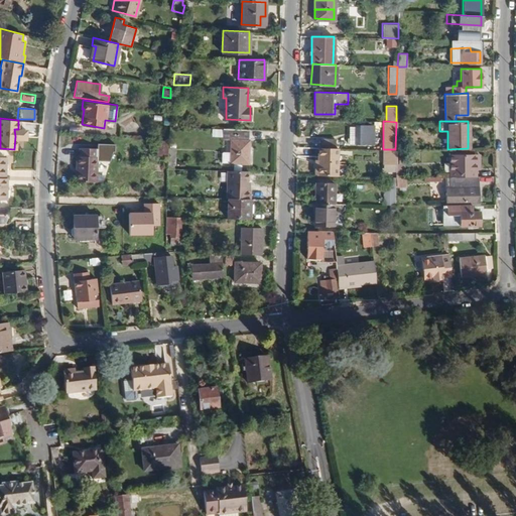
[(374,144),(373,124),(361,124),(361,125),(348,125),(348,144),(374,144)]
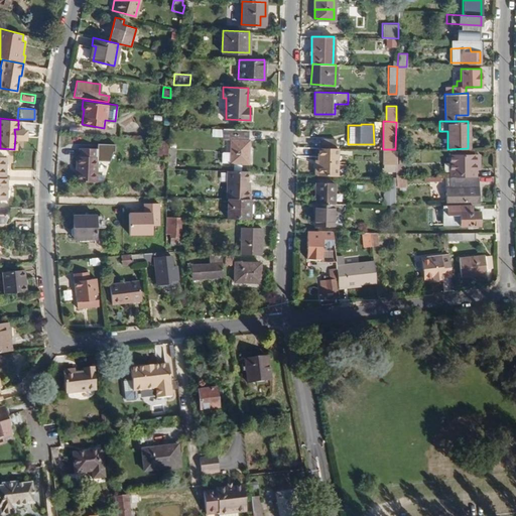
[(247,162),(248,129),(222,128),(222,138),(230,138),(229,161),(233,161),(241,162),(247,162)]
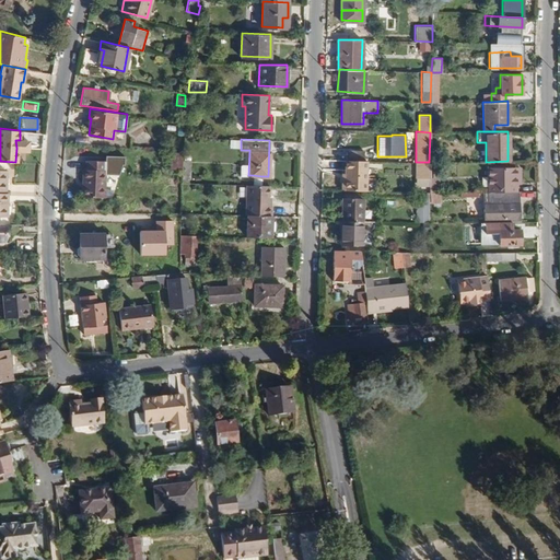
[(238,149),(240,140),(229,140),(228,149),(238,149)]
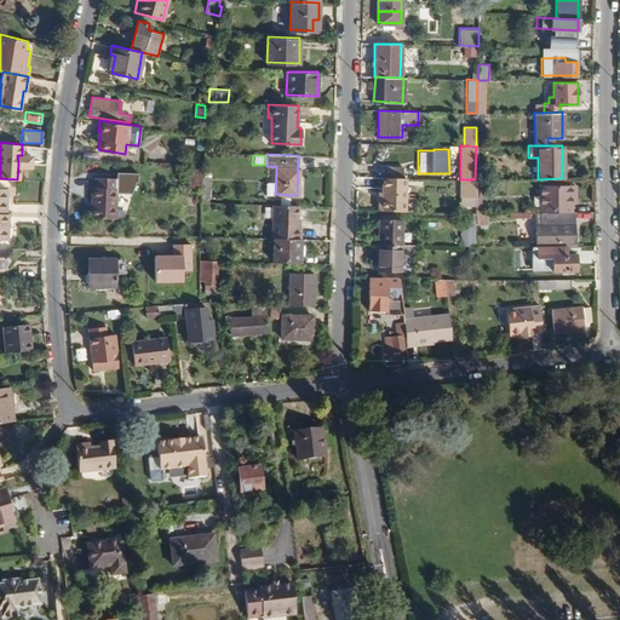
[(399,177),(399,166),(383,166),(383,177),(399,177)]
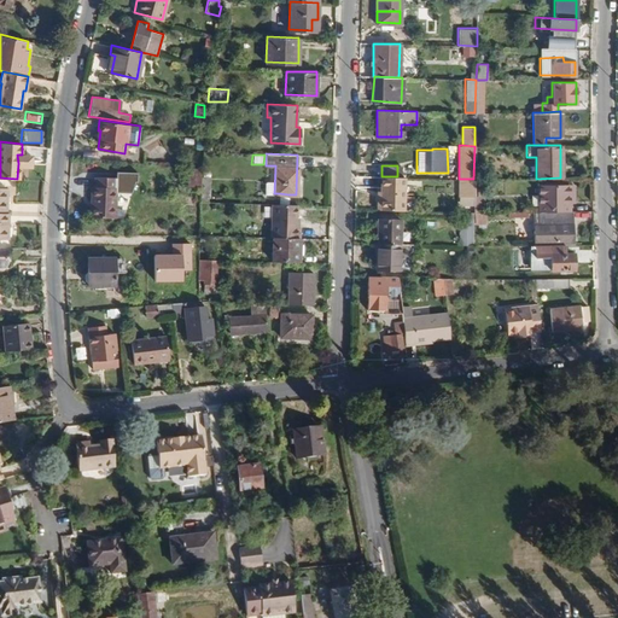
[(111,178),(110,191),(126,192),(130,178),(133,179),(133,169),(112,168),(111,178)]
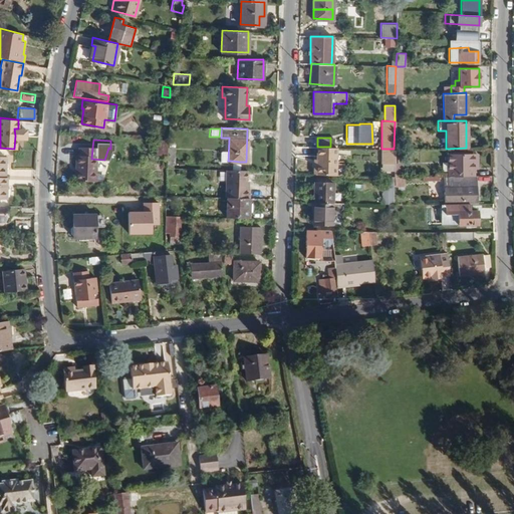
[(167,148),(167,141),(157,141),(156,156),(167,156),(167,148)]
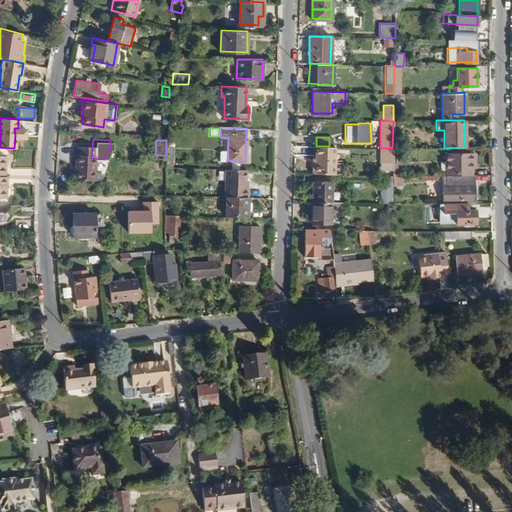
[(91,158),(92,147),(75,146),(74,154),(71,153),(71,162),(91,163),(91,158)]
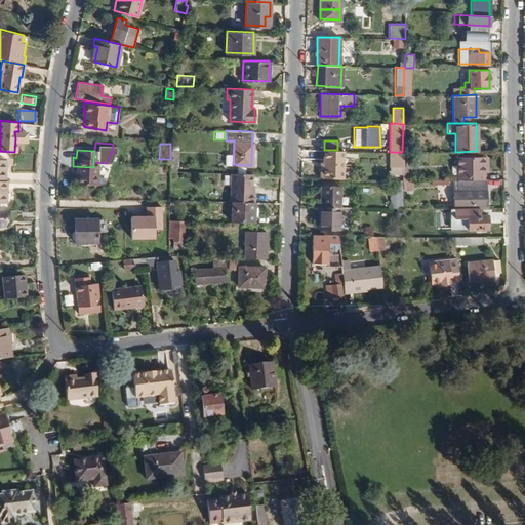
[(342,177),(342,150),(337,150),(324,150),(323,150),(323,161),(323,166),(319,165),(319,177),(342,177)]
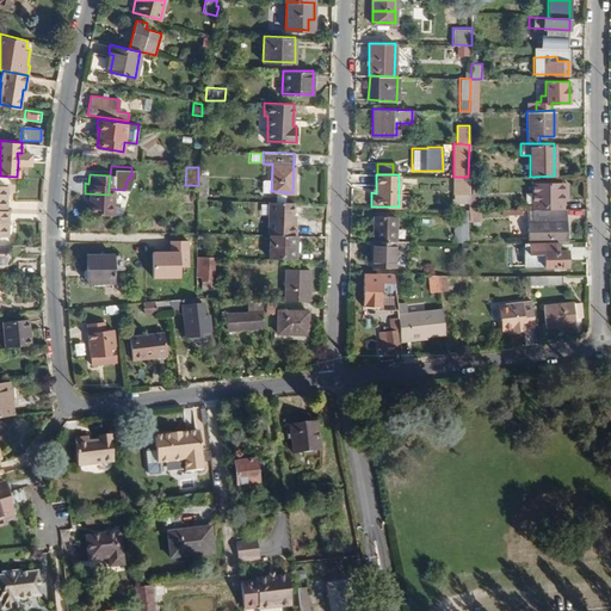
[(468,184),(468,177),(454,177),(454,193),(468,195),(468,184)]
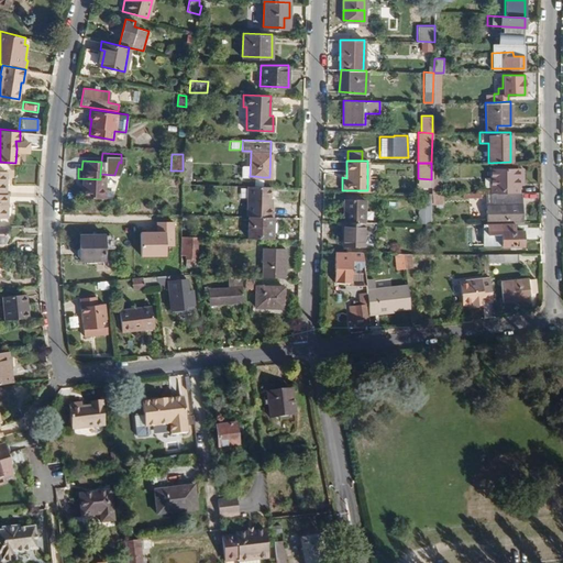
[(518,184),(518,169),(490,168),(490,191),(518,192),(518,184)]
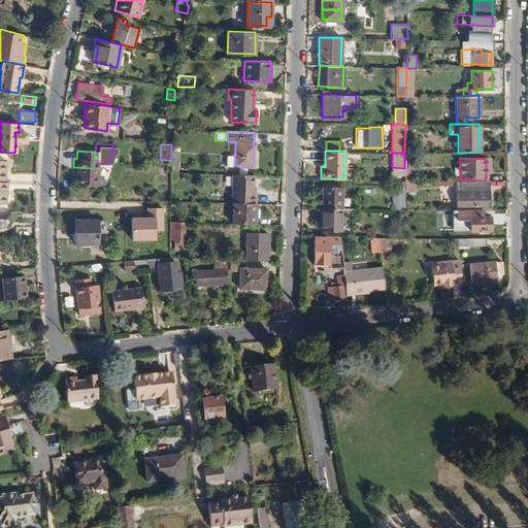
[(413,175),(413,159),(404,159),(404,168),(404,175),(404,179),(410,179),(410,176),(413,175)]
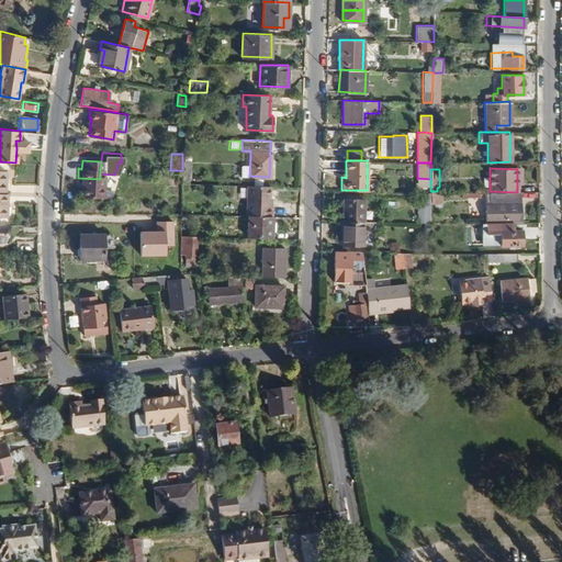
[(261,186),(262,177),(254,176),(253,184),(261,186)]
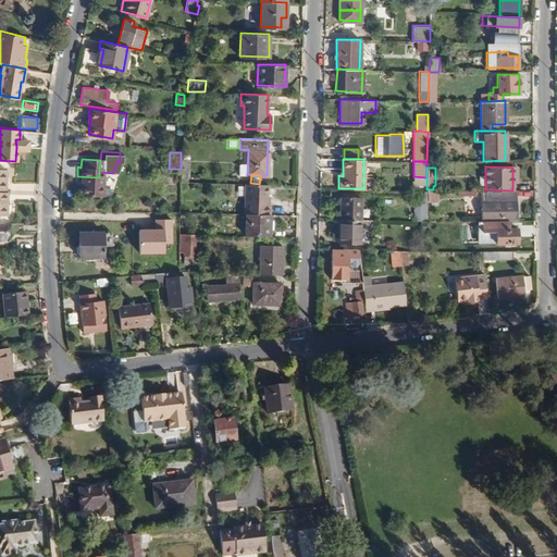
[(99,195),(99,177),(77,176),(77,195),(99,195)]
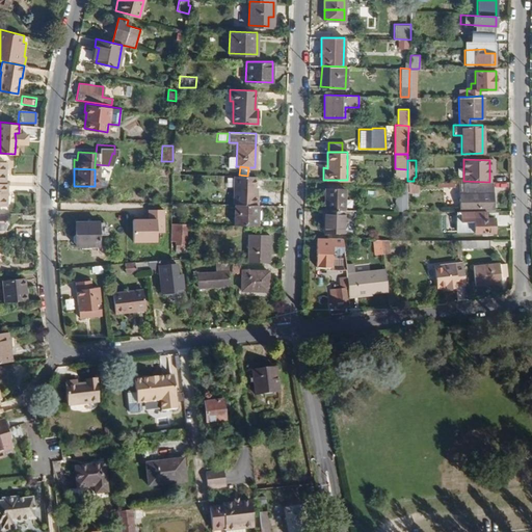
[(254,186),(254,176),(247,176),(239,175),(233,175),(232,204),(234,204),(257,205),(257,194),(256,194),(253,194),(254,186)]
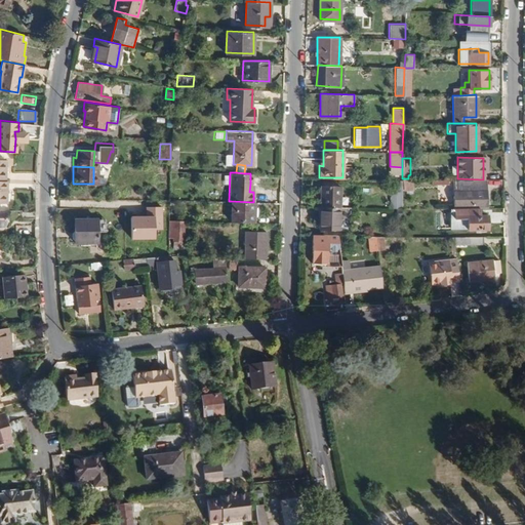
[(487,208),(486,178),(483,179),(457,178),(454,179),(454,190),(452,190),(452,208),(487,208)]
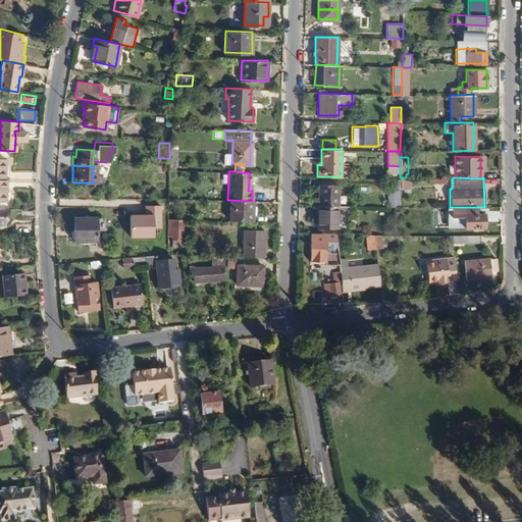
[(400,207),(400,183),(388,183),(388,207),(400,207)]
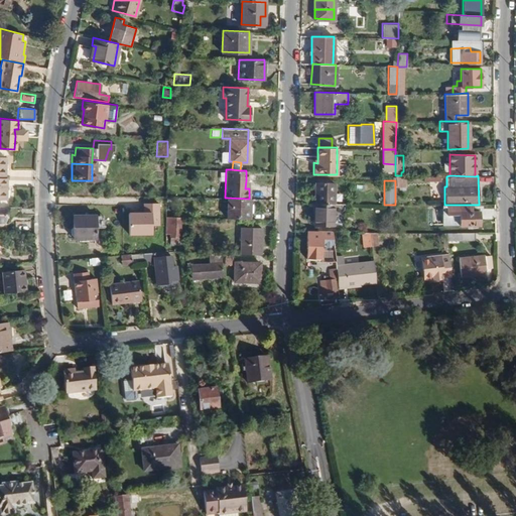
[(333,203),(334,182),(315,181),(314,202),(333,203)]
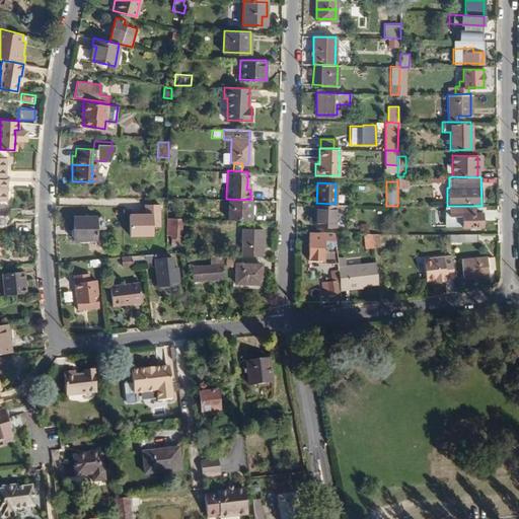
[(250,220),(251,200),(250,200),(228,199),(228,219),(250,220)]
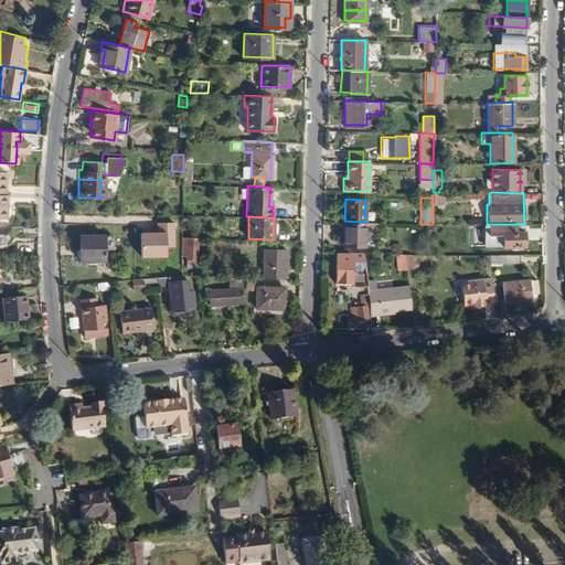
[(364,246),(364,222),(344,221),(342,246),(364,246)]
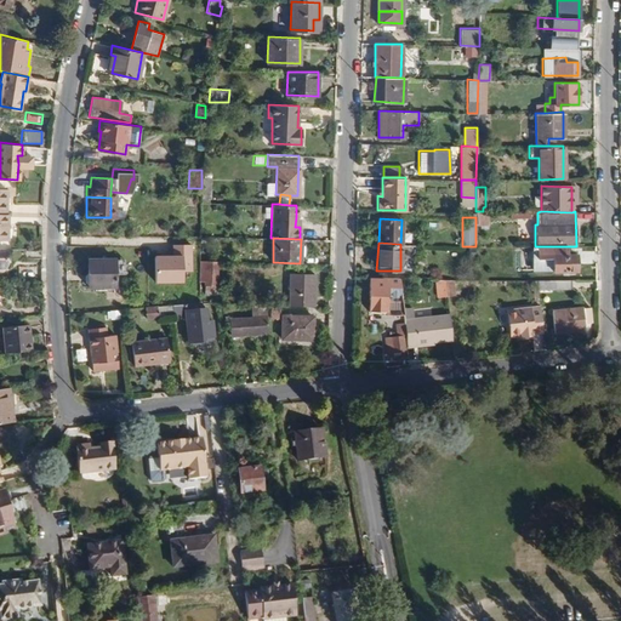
[(174,256),(155,256),(155,283),(183,283),(182,273),(194,273),(193,245),(174,245),(174,256)]
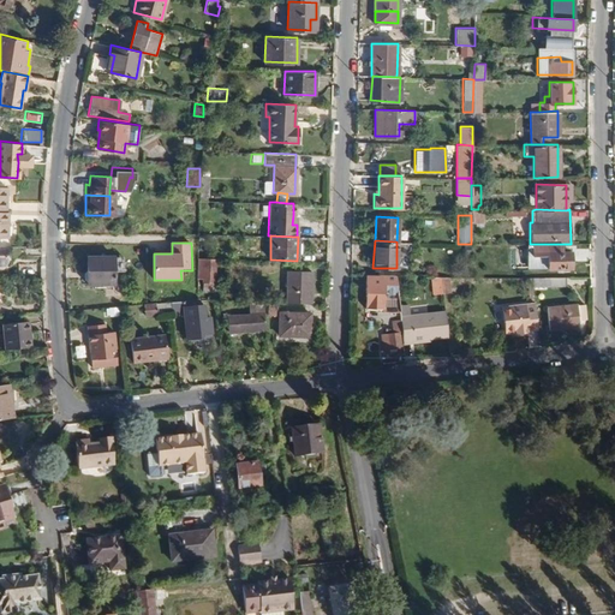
[(569,268),(569,251),(547,252),(547,268),(569,268)]
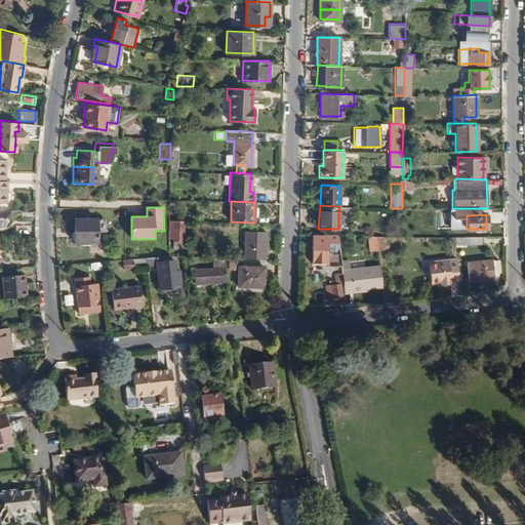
[(96,241),(96,217),(74,217),(74,241),(96,241)]
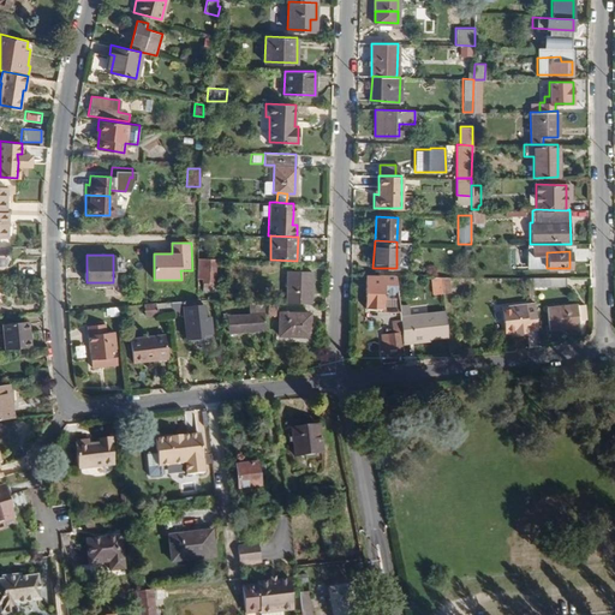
[(213,291),(215,257),(197,256),(197,278),(202,278),(202,290),(213,291)]
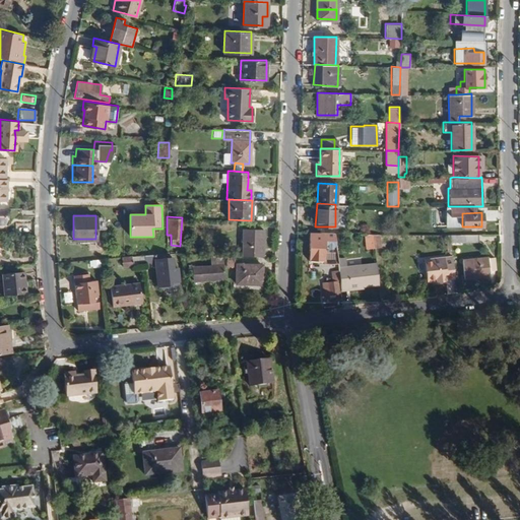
[(261,256),(262,229),(242,229),(241,255),(261,256)]
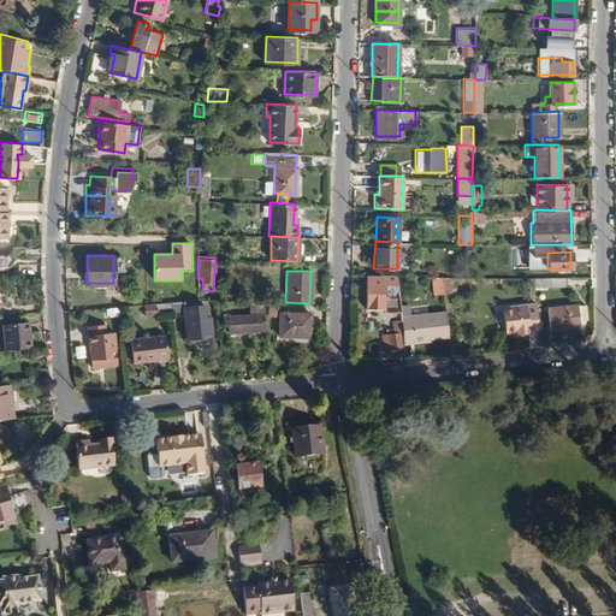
[(400,311),(395,276),(366,274),(366,307),(383,308),(383,312),(392,312),(400,311)]
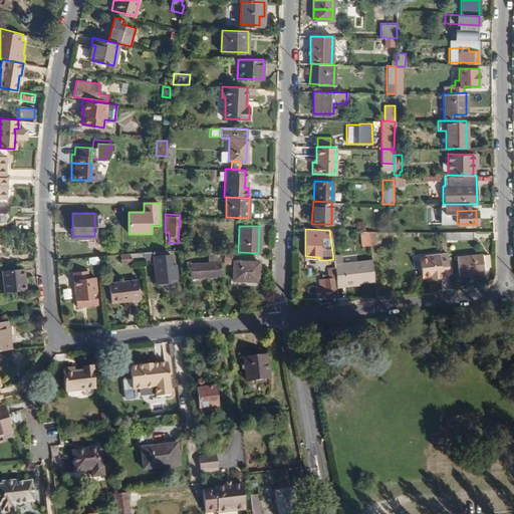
[(369,243),(368,231),(359,230),(361,244),(369,243)]
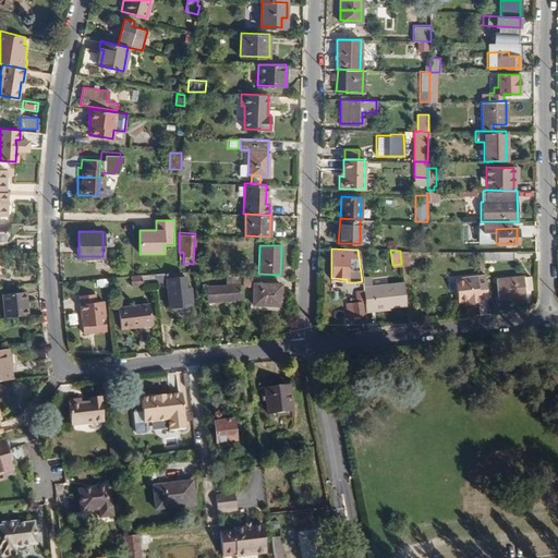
[(185,287),(183,271),(178,271),(154,273),(155,282),(167,282),(169,306),(191,303),(190,287),(185,287)]
